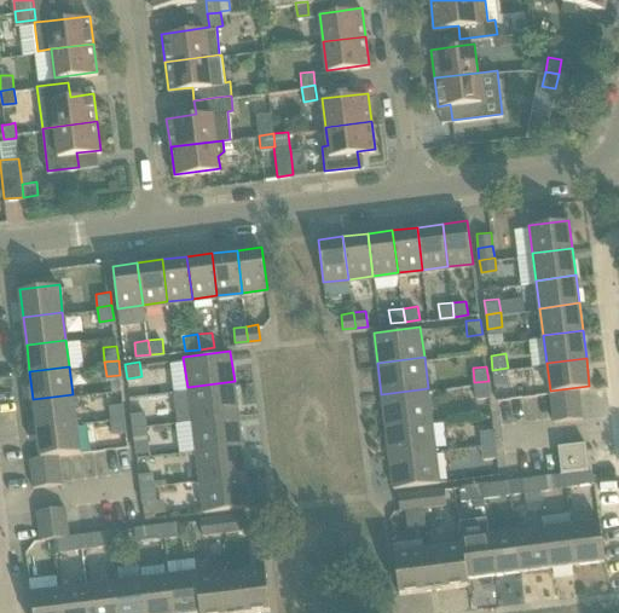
[(509,382),(508,368),(492,370),(495,385),(509,382)]
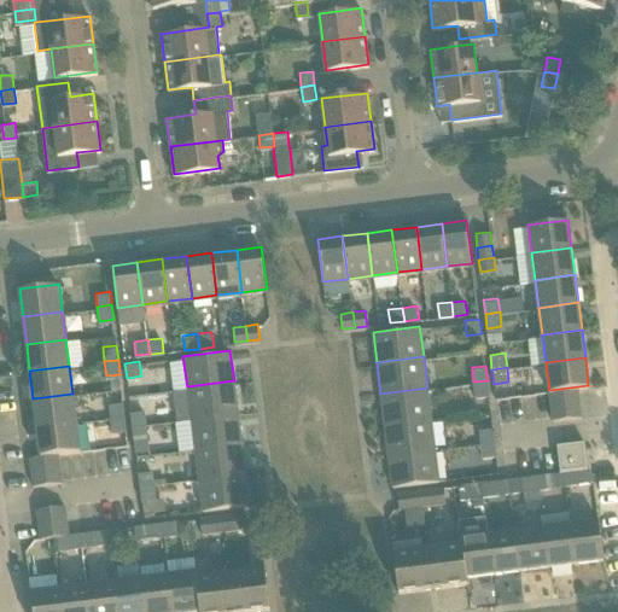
[(238,412),(234,380),(187,386),(191,418),(238,412)]
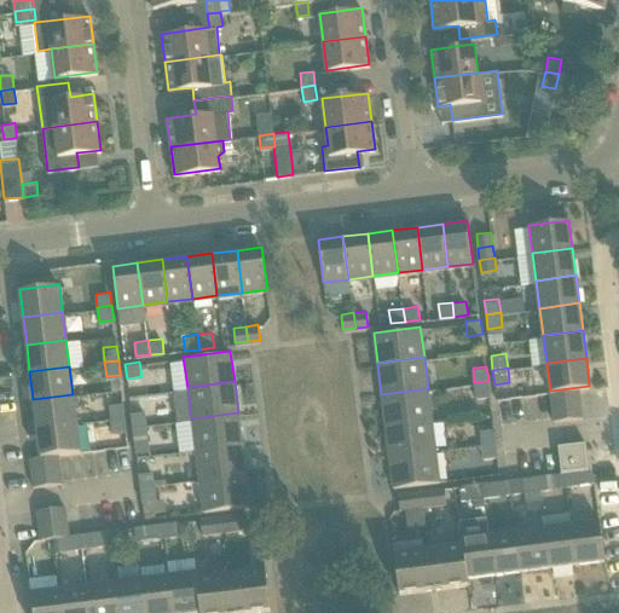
[(490,395),(489,381),(474,382),(476,398),(490,395)]
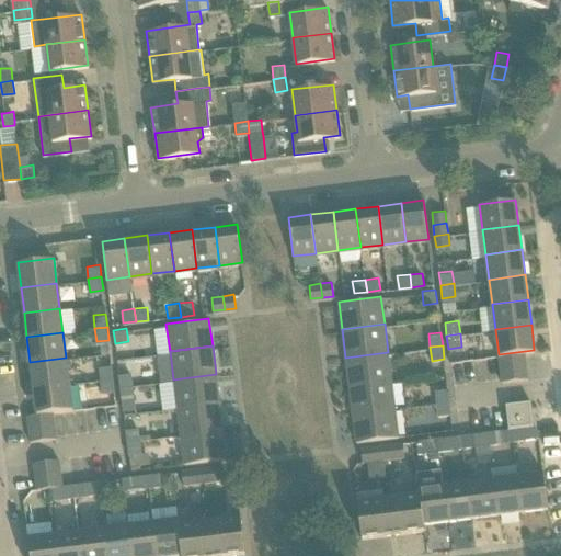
[(526,364),(525,351),(499,354),(500,367),(526,364)]
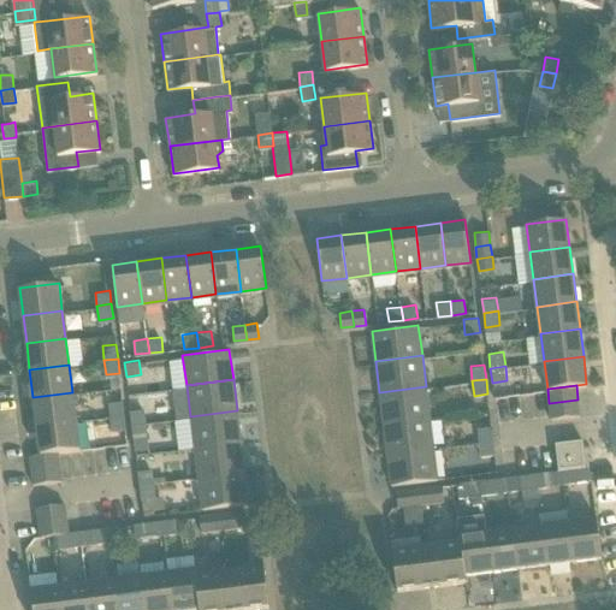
[(430,416),(426,386),(379,392),(384,422),(430,416)]
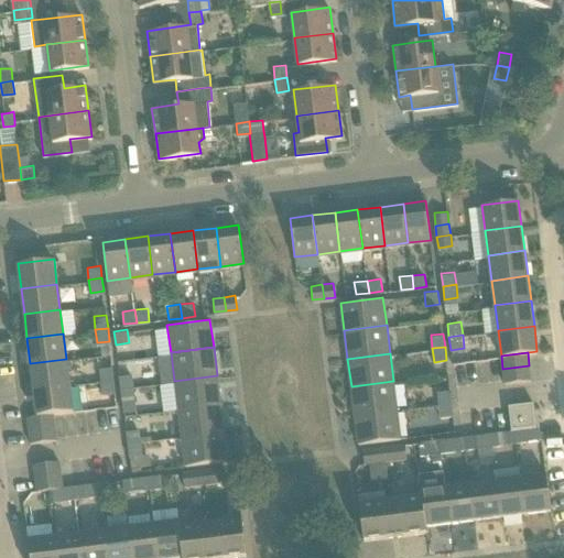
[(69,384),(66,359),(30,363),(33,389),(69,384)]
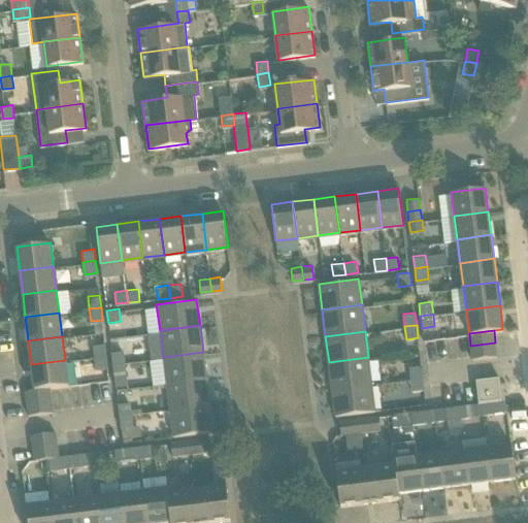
[(94,344),(95,356),(106,355),(105,342),(94,344)]
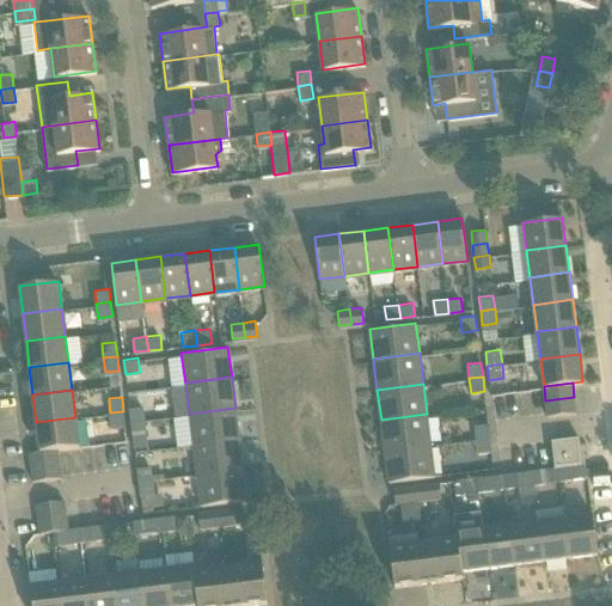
[(575,411),(574,397),(545,401),(548,415),(575,411)]
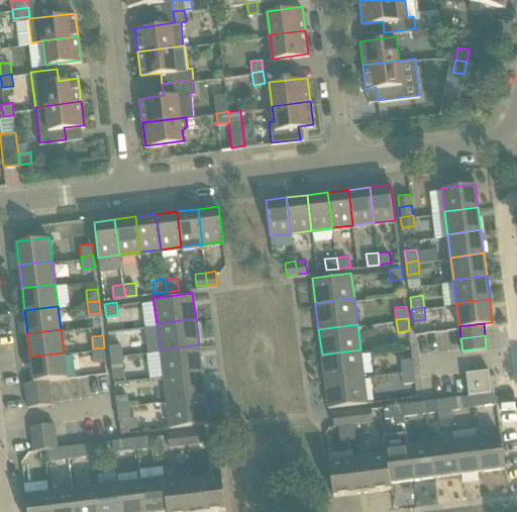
[(121,355),(120,343),(109,345),(110,356),(121,355)]
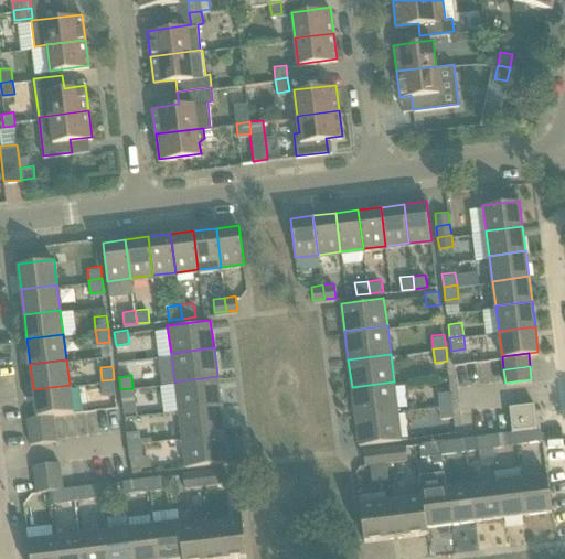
[(221,404),(217,376),(174,382),(178,409),(221,404)]
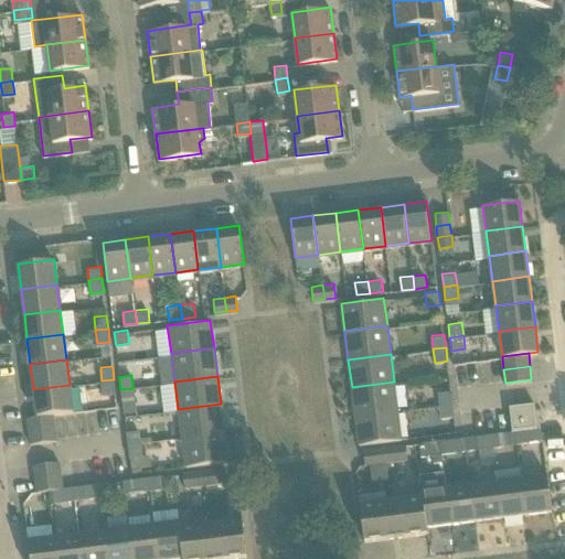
[(116,391),(114,379),(102,380),(104,393),(116,391)]
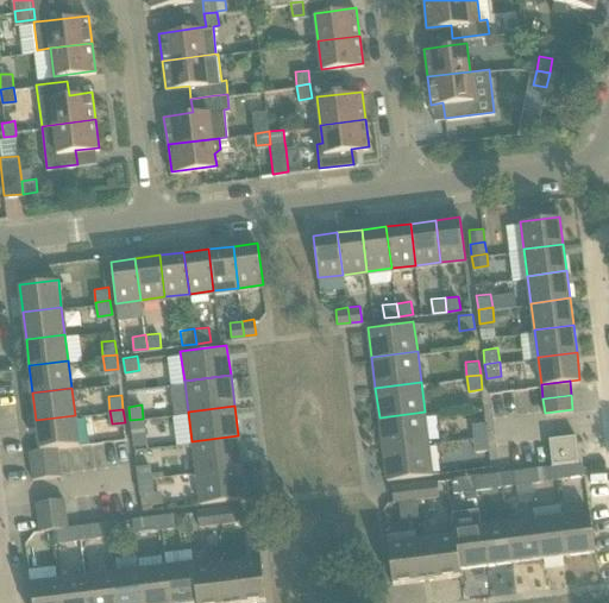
[(428,443),(425,412),(380,418),(383,447),(428,443)]
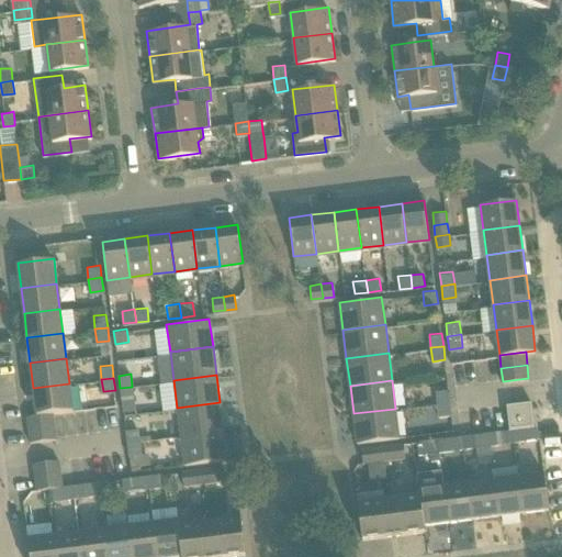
[(72,409),(69,383),(33,388),(36,413),(26,414),(29,427),(54,424),(53,412),(72,409)]
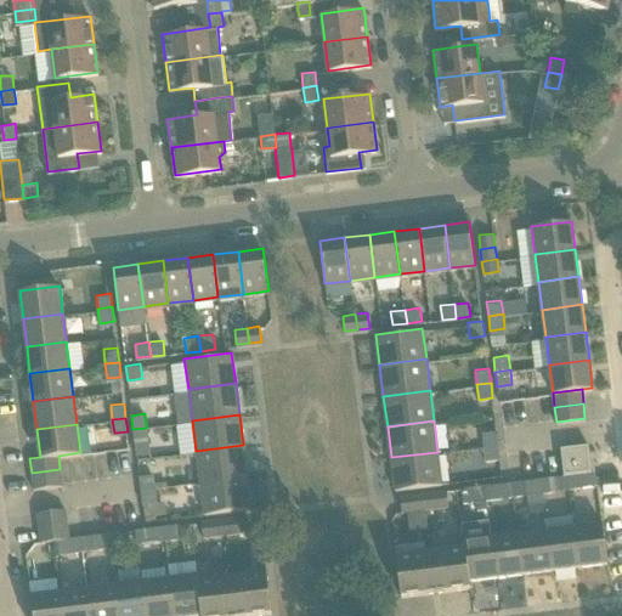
[(148,441),(146,428),(133,429),(135,444),(148,441)]
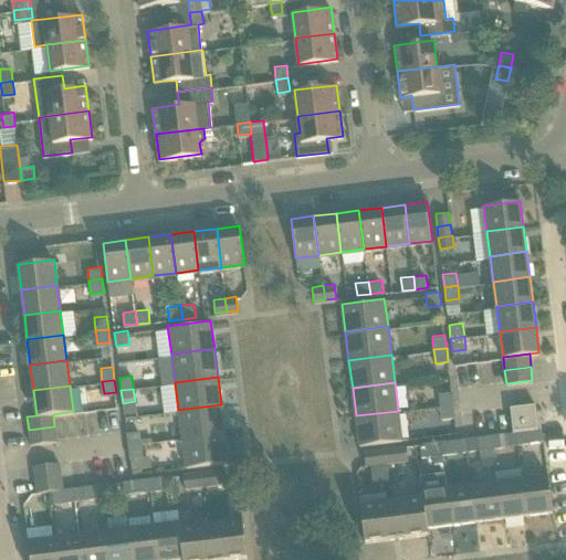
[(452,403),(451,390),(439,392),(440,404),(452,403)]
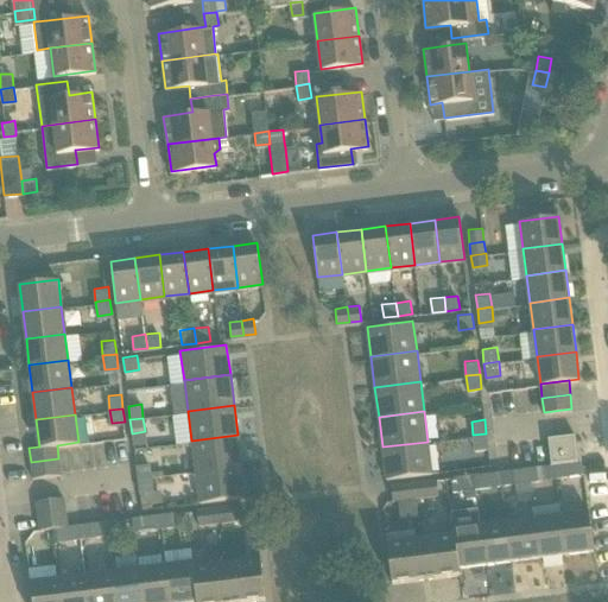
[(578,460),(575,431),(546,435),(550,463),(555,462),(578,460)]
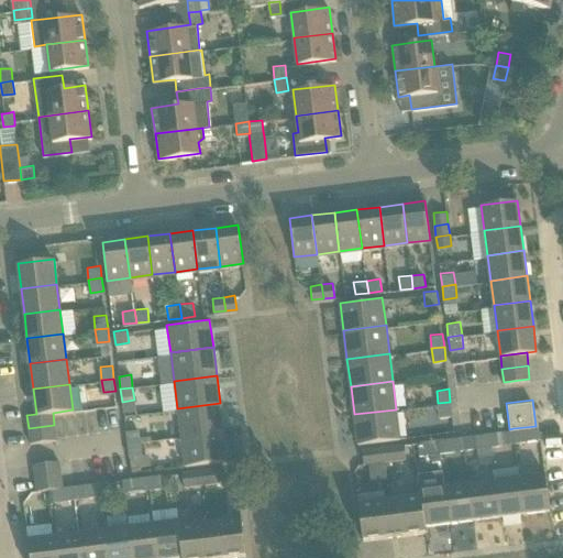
[(452,414),(450,402),(438,403),(439,415),(452,414)]
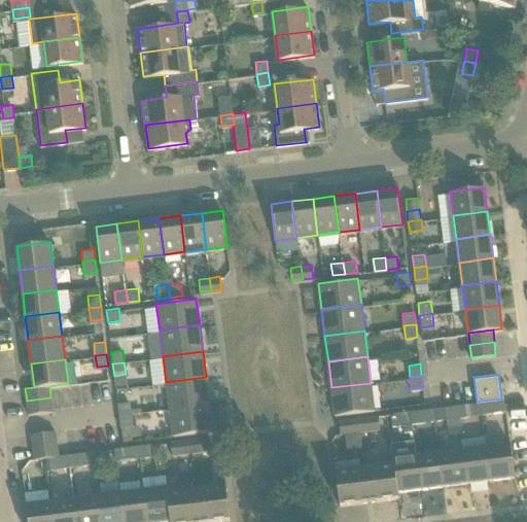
[(209,403),(206,377),(166,382),(169,408),(209,403)]
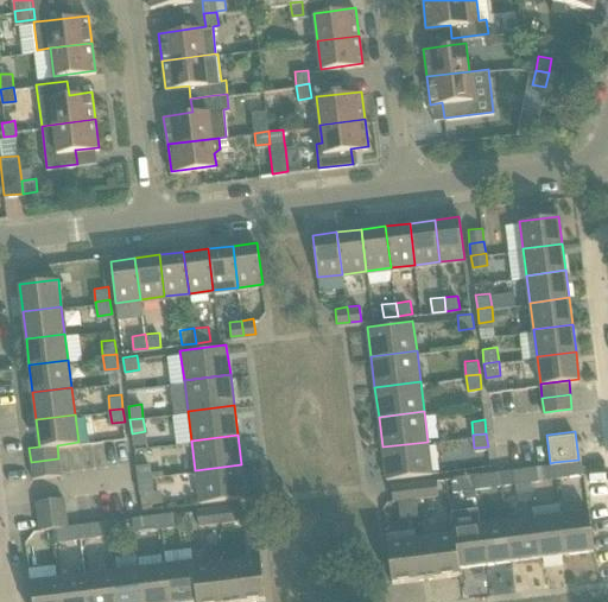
[(431,471),(428,442),(382,447),(386,477),(431,471)]
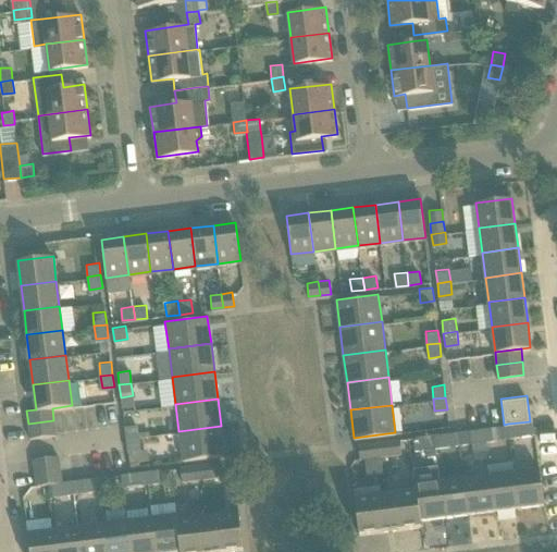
[(56,433),(53,420),(28,424),(29,437),(56,433)]
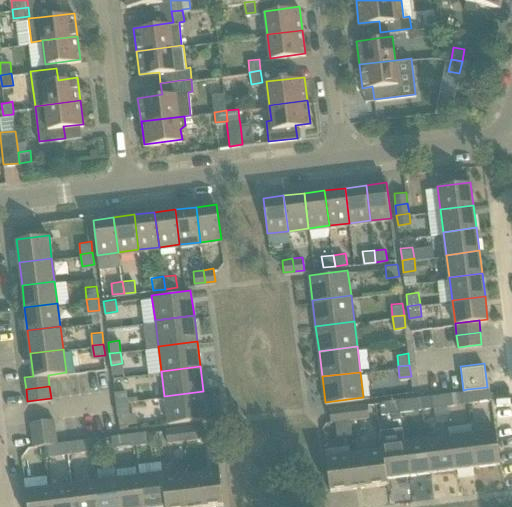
[(487,387),(467,389),(469,401),(491,398),(490,390),(487,387)]
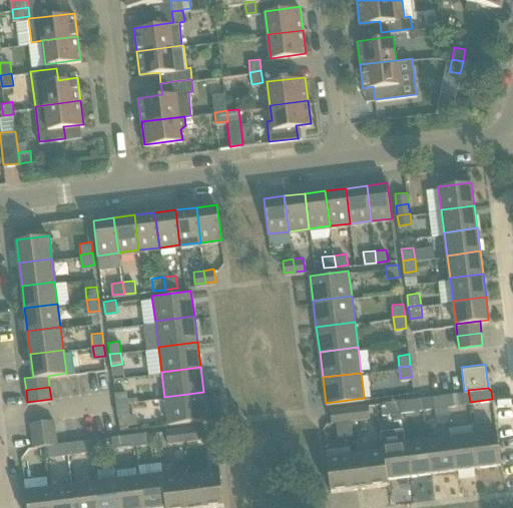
[(127,401),(125,390),(114,391),(116,403),(127,401)]
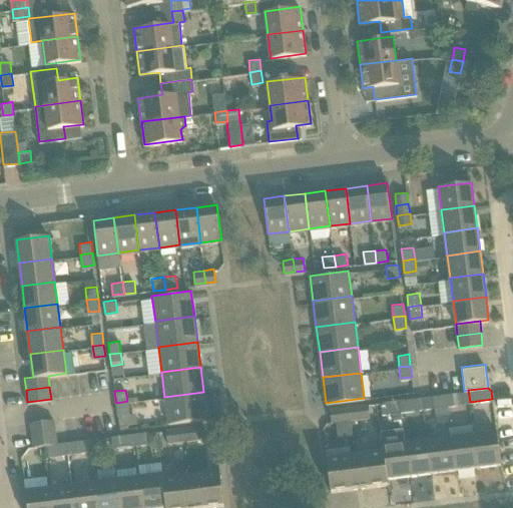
[(206,418),(203,392),(164,397),(168,423),(206,418)]
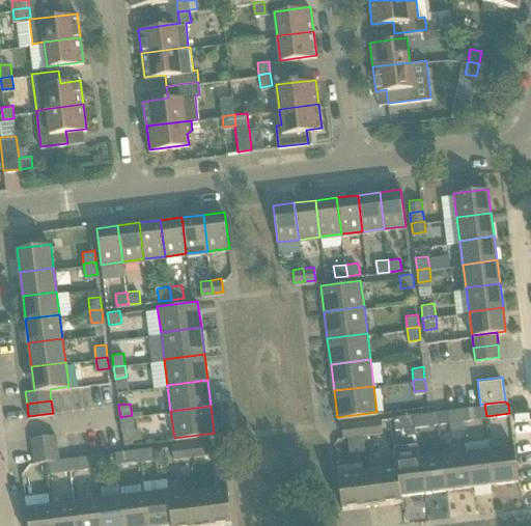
[(472,406),(460,407),(462,419),(474,418),(472,406)]
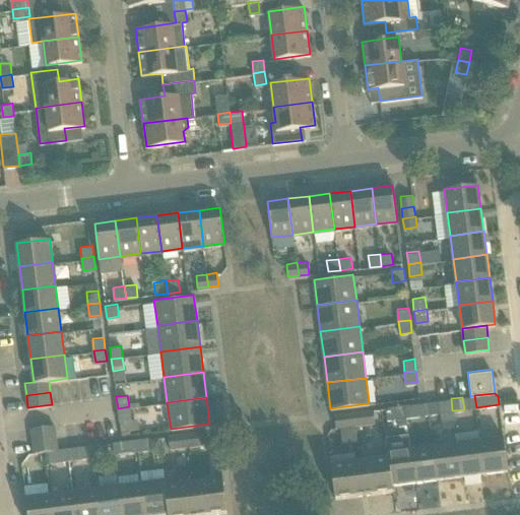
[(452,410),(451,398),(439,400),(441,412),(452,410)]
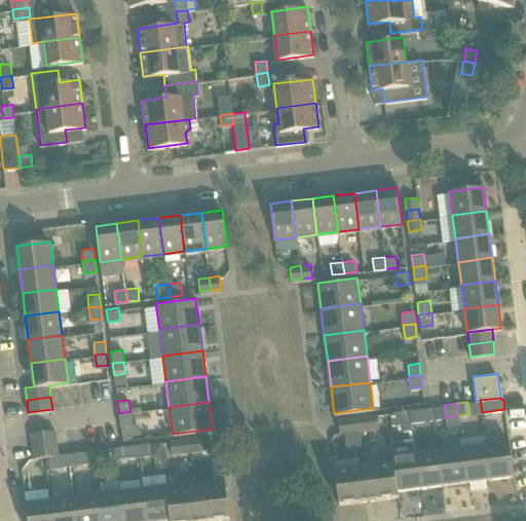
[(422,408),(411,409),(412,421),(423,420),(422,408)]
